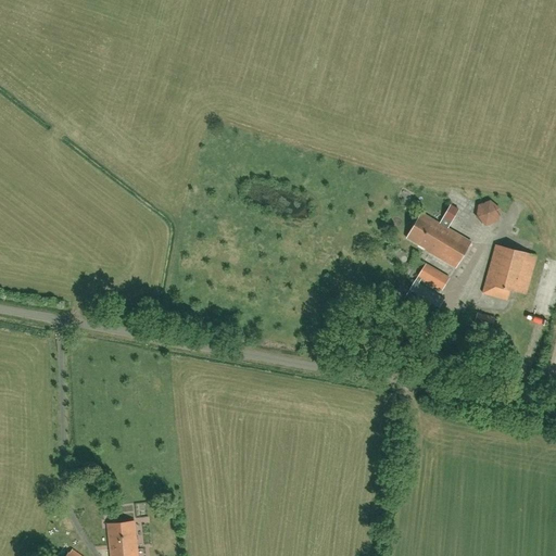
[(474,219),(496,224),(501,204),(478,200),(474,219)]
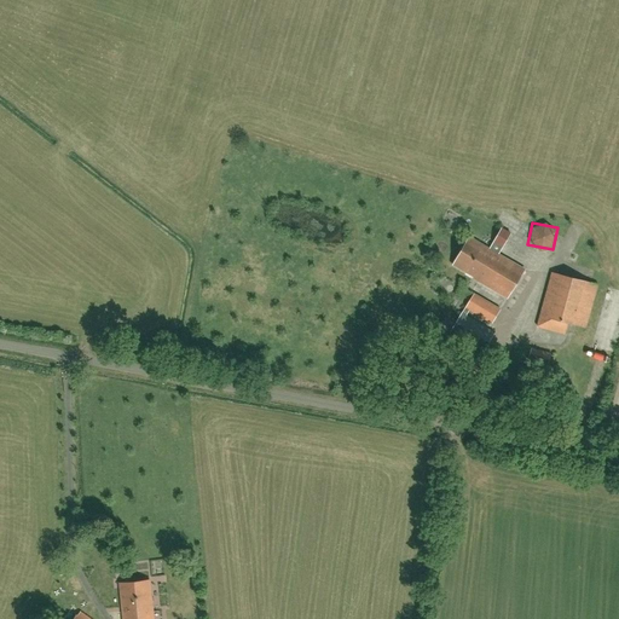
[(469,237),(453,265),(473,277),(473,278),(508,299),(525,270),(498,254),(512,233),(502,229),(490,249),(469,237)]
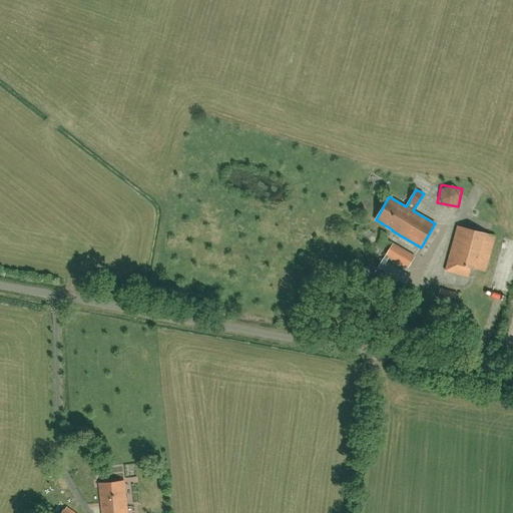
[(486,272),(495,236),(458,226),(445,272),(468,278),(471,268),(486,272)]
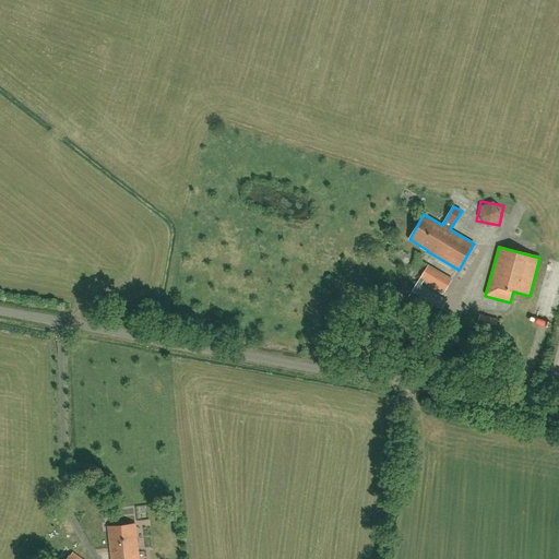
[(406,301),(436,319),(447,300),(420,285),(424,281),(444,292),(452,280),(428,265),(406,301)]
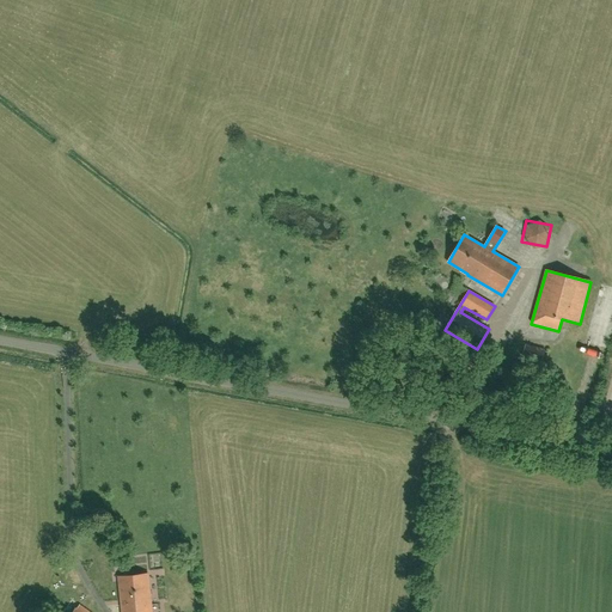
[(545,350),(525,346),(521,361),(540,366),(545,350)]
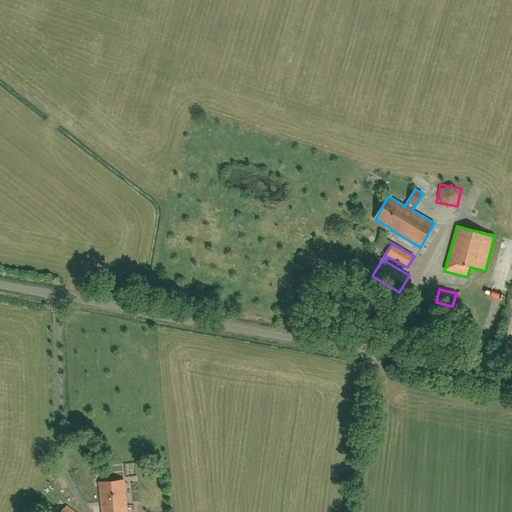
[(134,473),(133,462),(123,463),(124,474),(134,473)]
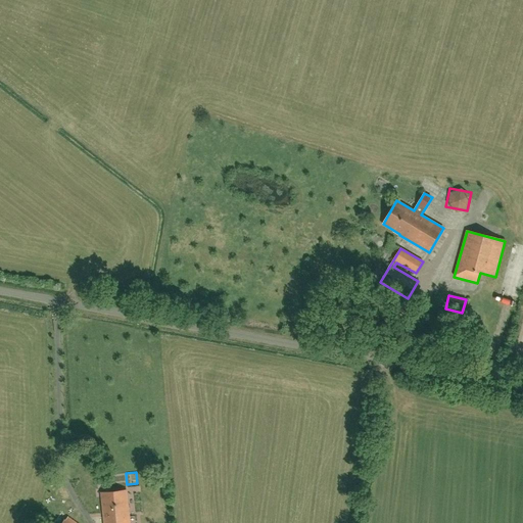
[(129,522),(130,522),(127,490),(101,493),(103,522),(129,522)]
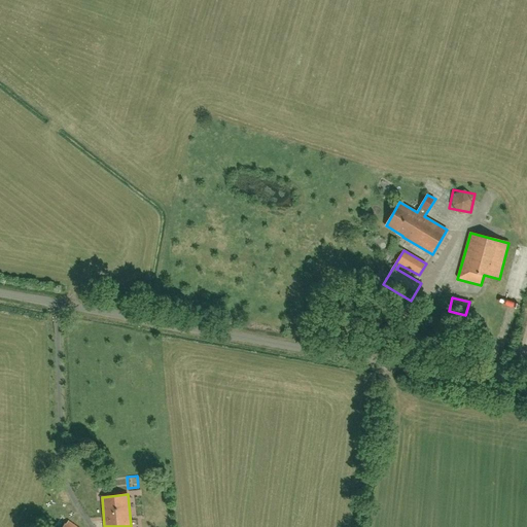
All buildings are outlined.
